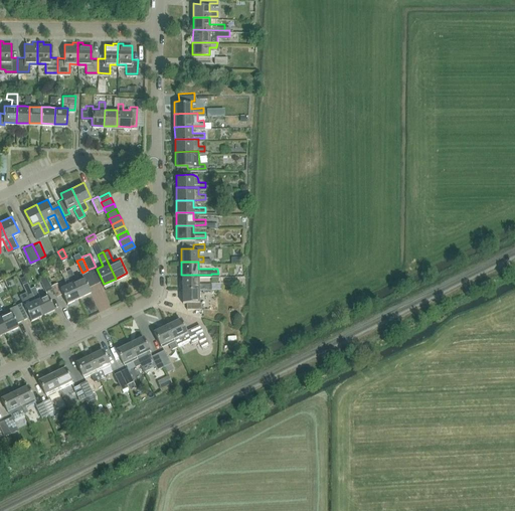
[(65,269),(71,281),(79,296),(91,291),(83,275),(76,278),(71,267),(65,269)]
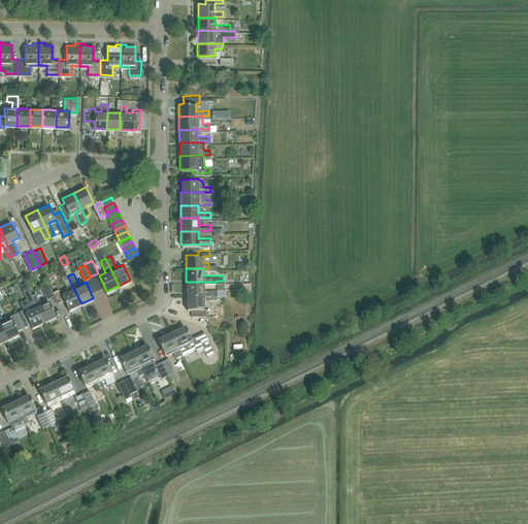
[(81,303),(73,288),(67,275),(63,277),(68,290),(61,293),(68,308),(81,303)]
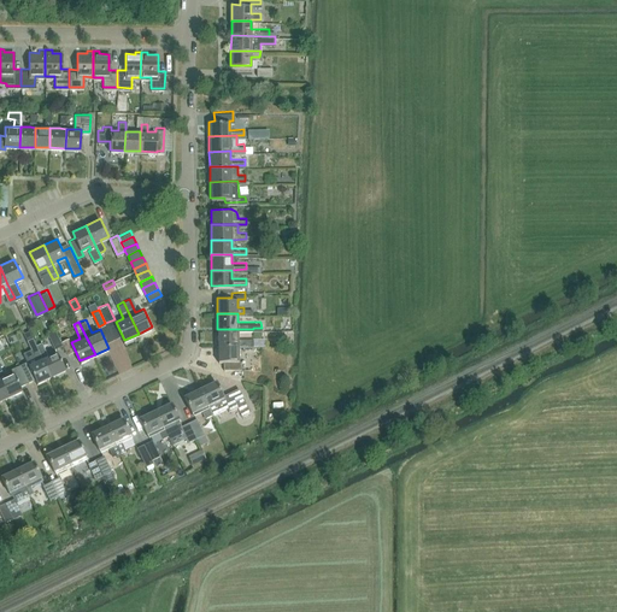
[(62,342),(54,327),(47,330),(54,346),(62,342)]
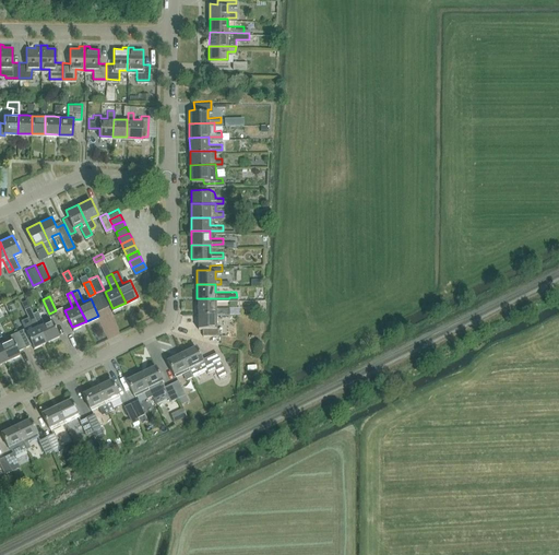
[(33,346),(46,340),(32,310),(26,297),(21,299),(28,315),(21,318),(24,326),(18,329),(25,344),(32,342),(33,346)]
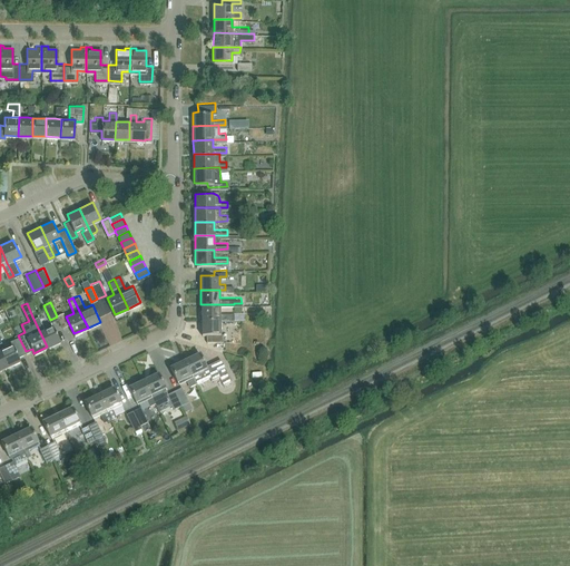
[(219,304),(200,304),(202,319),(220,319),(234,319),(234,312),(219,312),(219,304)]
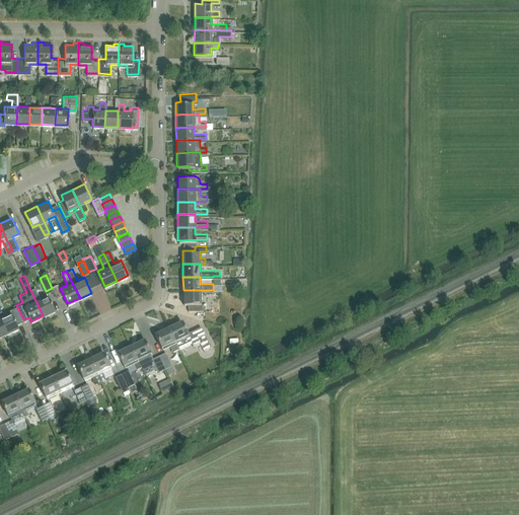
[(57,283),(52,285),(57,296),(62,294),(57,283)]
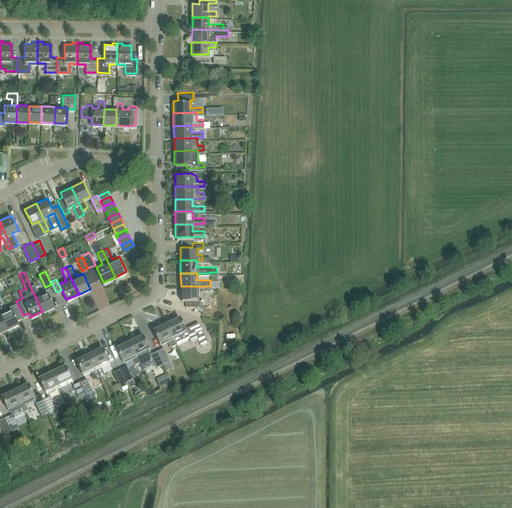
[(34,282),(29,284),(42,311),(54,306),(46,291),(39,294),(34,282)]
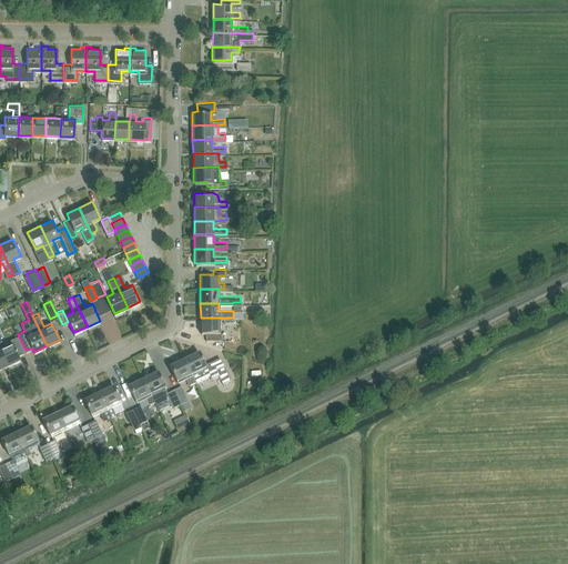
[(220,318),(201,318),(201,331),(205,331),(205,338),(222,338),(222,331),(220,331),(220,318)]
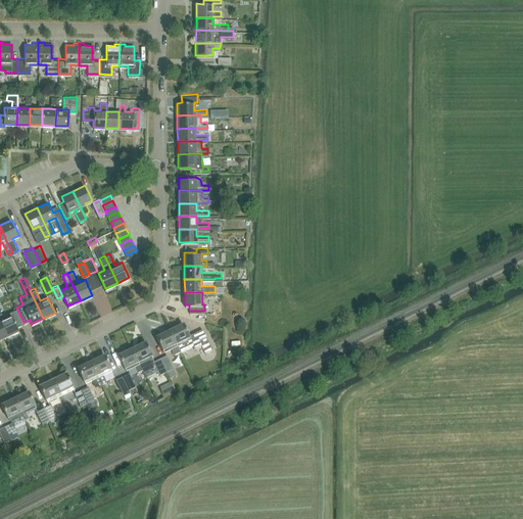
[(0,321),(7,335),(18,330),(16,326),(21,323),(14,309),(8,311),(10,315),(4,318),(0,310),(0,321)]
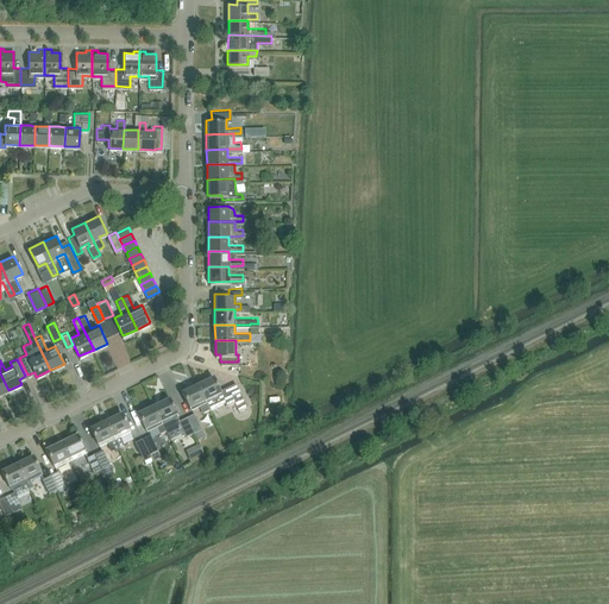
[(213,373),(198,381),(211,406),(224,400),(225,402),(225,403),(234,398),(238,408),(246,404),(239,388),(231,392),(227,384),(219,388),(213,373)]
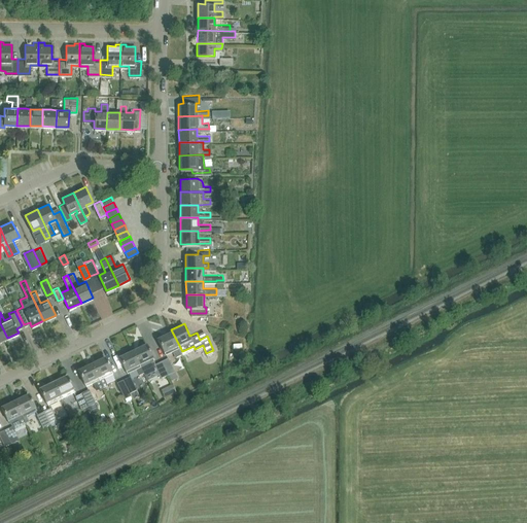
[(175,355),(182,351),(171,329),(156,337),(164,350),(165,352),(172,349),(175,355)]
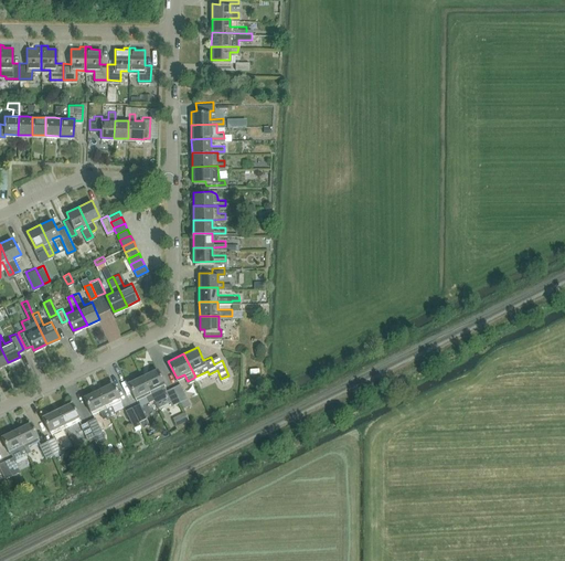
[(166,388),(163,384),(156,367),(141,374),(150,391),(153,398),(166,391),(171,403),(179,399),(172,385),(166,388)]
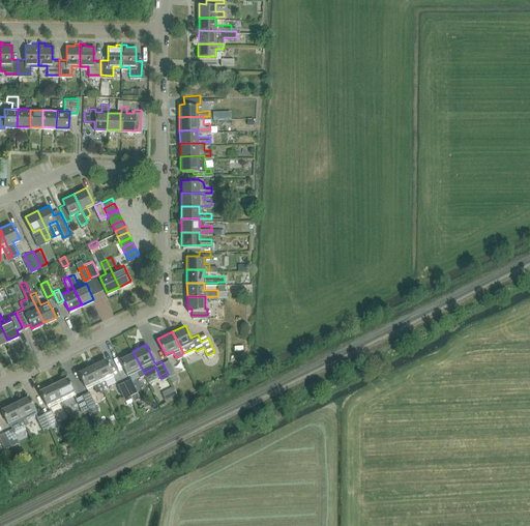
[(144,373),(141,367),(133,351),(119,357),(126,374),(137,369),(140,375),(144,373)]
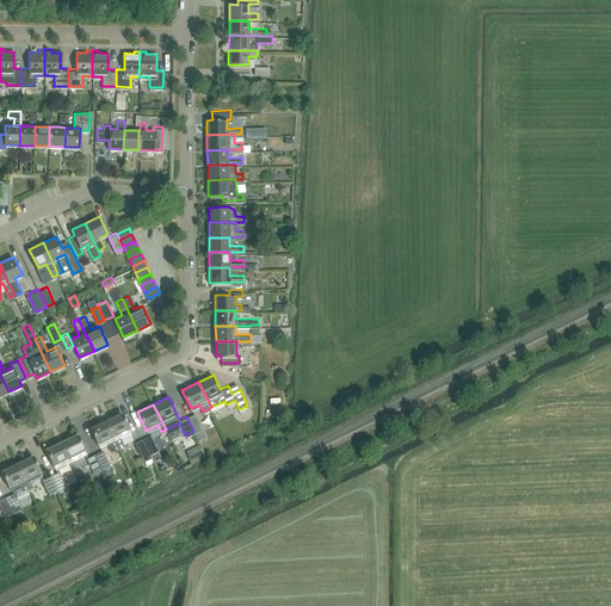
[(121,412),(106,419),(119,446),(124,444),(119,434),(129,430),(121,412)]
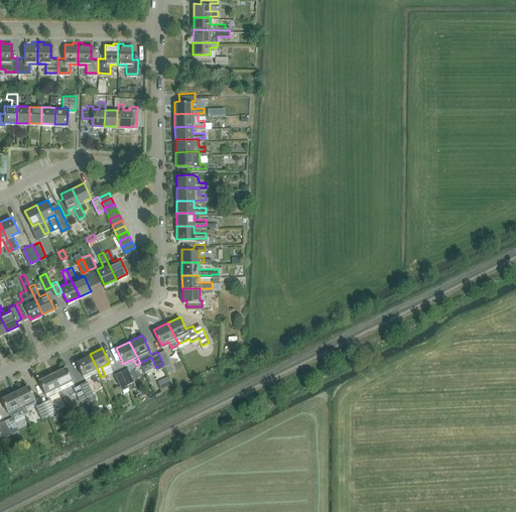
[(157,352),(163,364),(170,361),(164,348),(157,352)]
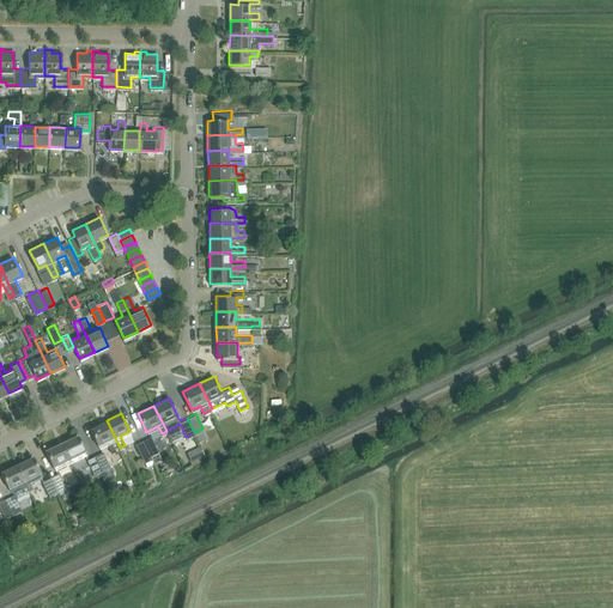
[(111,451),(120,448),(107,420),(90,429),(99,447),(108,442),(111,451)]
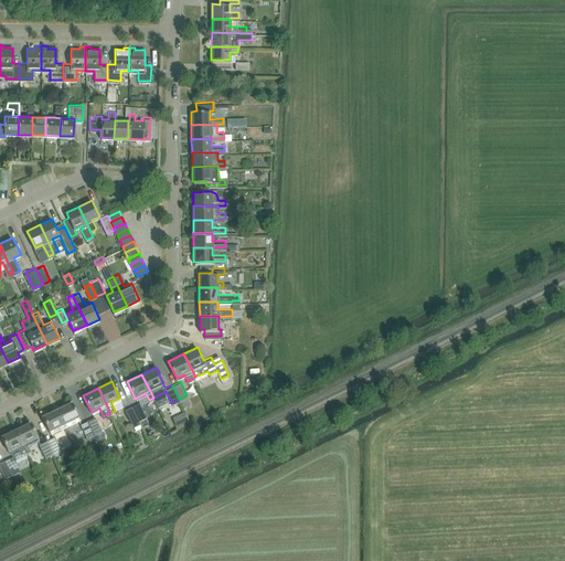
[(56,409),(64,424),(78,417),(71,401),(56,409)]
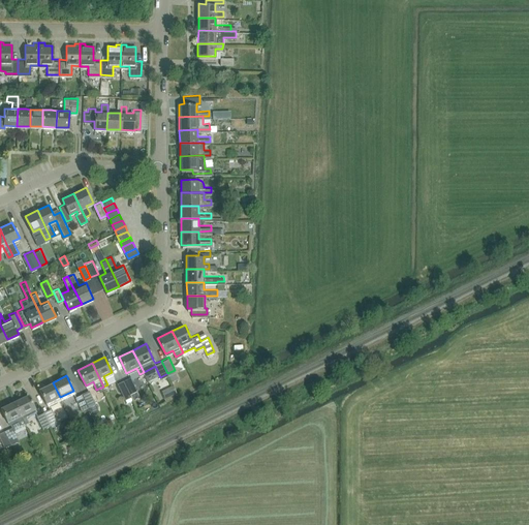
[(130,375),(123,378),(129,392),(135,389),(130,375)]
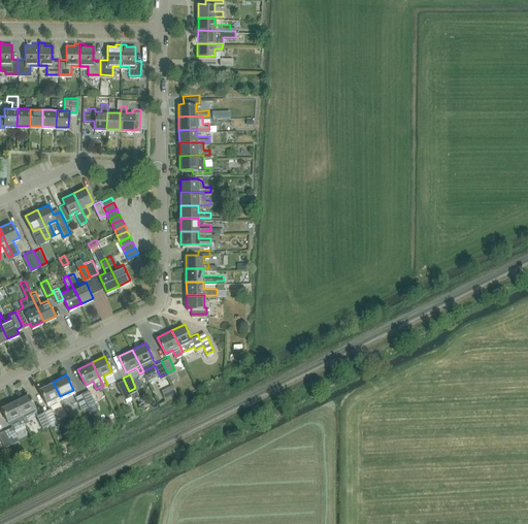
[(130,394),(129,391),(123,378),(117,381),(124,397),(125,397),(127,399),(132,397),(130,394)]
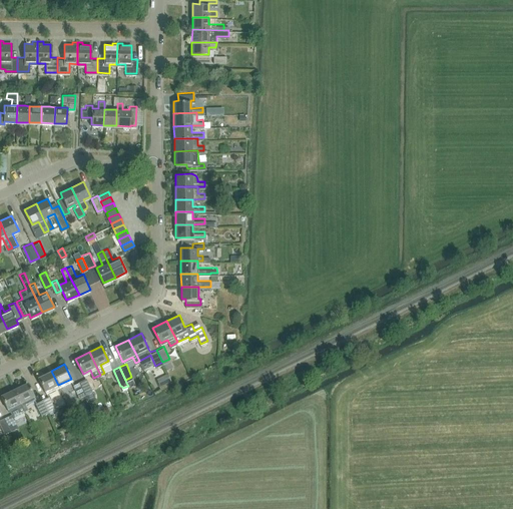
[(58,385),(51,371),(37,377),(44,392),(58,385)]
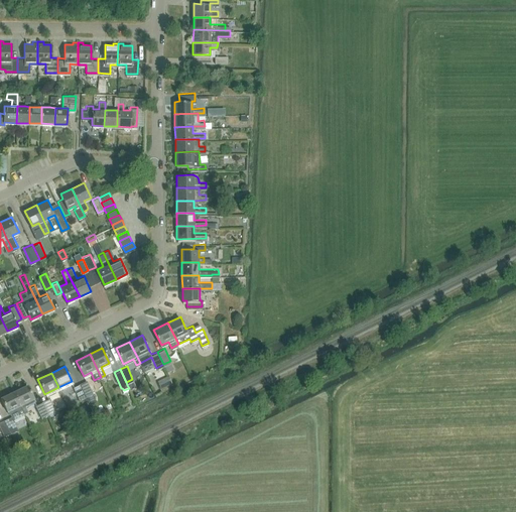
[(86,379),(80,382),(86,395),(93,392),(86,379)]
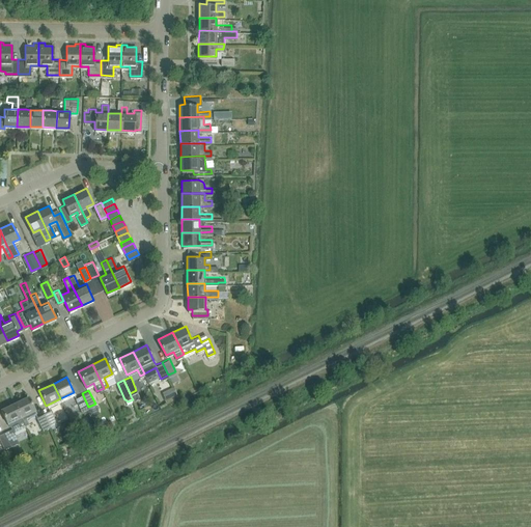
[(88,407),(82,393),(74,396),(81,410),(88,407)]
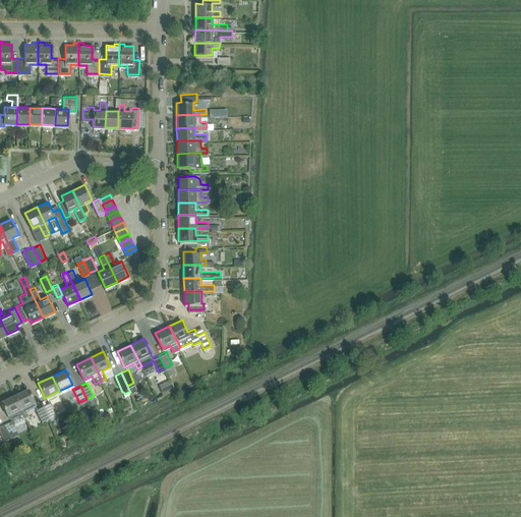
[(13,394),(21,410),(35,404),(26,388),(13,394)]
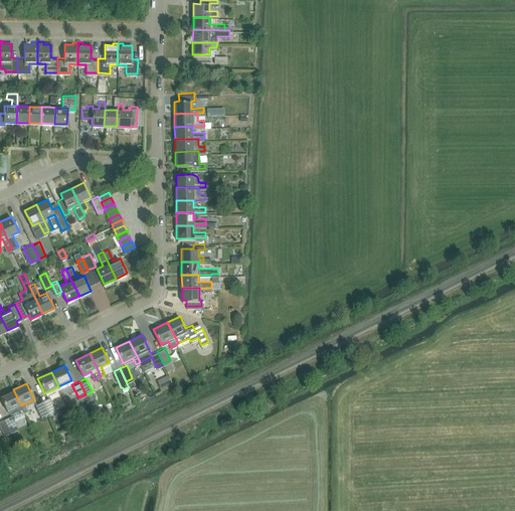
[(25,412),(21,405),(13,389),(0,395),(0,396),(7,411),(9,411),(9,412),(10,411),(11,414),(13,418),(25,412)]
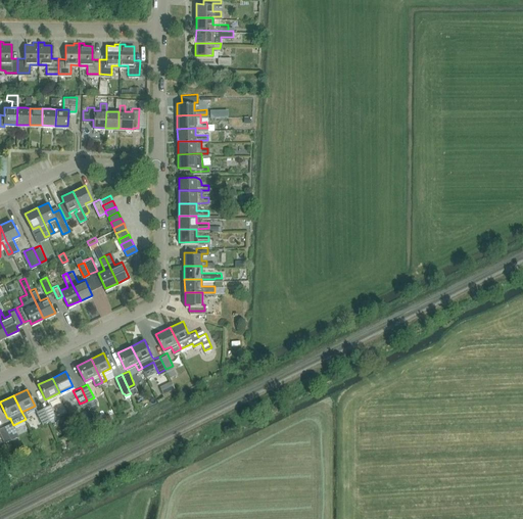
[(43,406),(48,419),(55,416),(49,403),(43,406)]
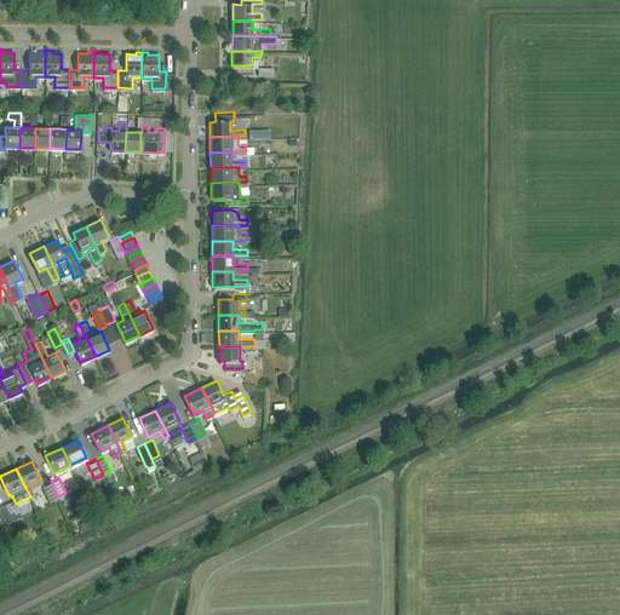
[(57,496),(51,481),(42,486),(50,500),(57,496)]
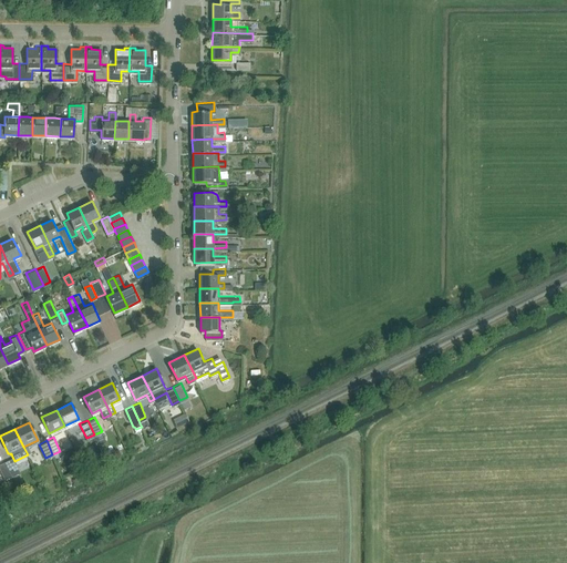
[(12,457),(4,460),(12,474),(19,471),(14,461),(12,457)]
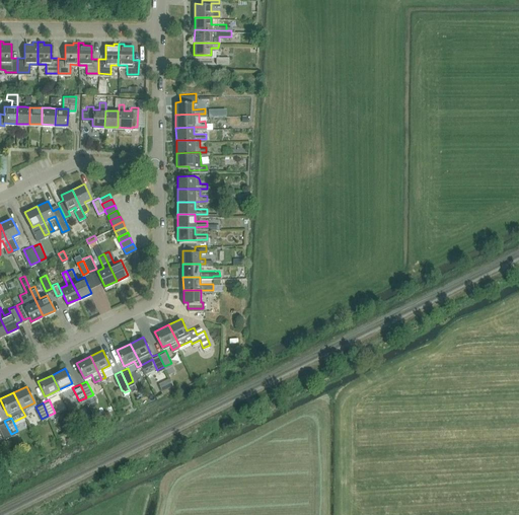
[(11,434),(4,421),(0,423),(0,429),(4,437),(11,434)]
